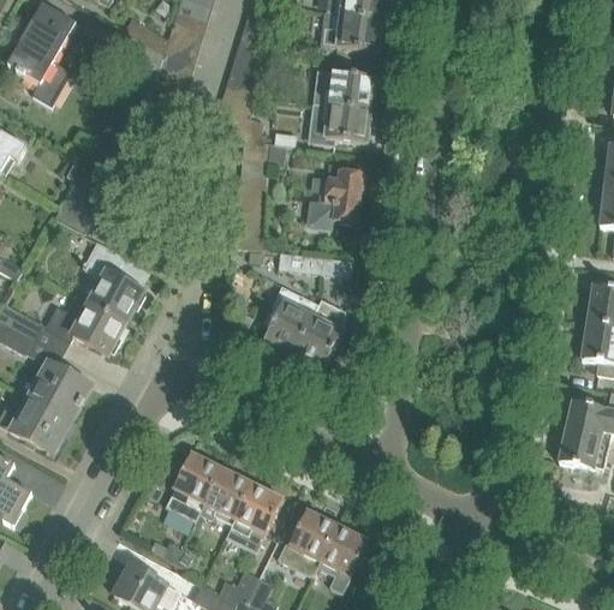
[(180,0),(177,11),(207,21),(212,5),(197,0),(180,0)]
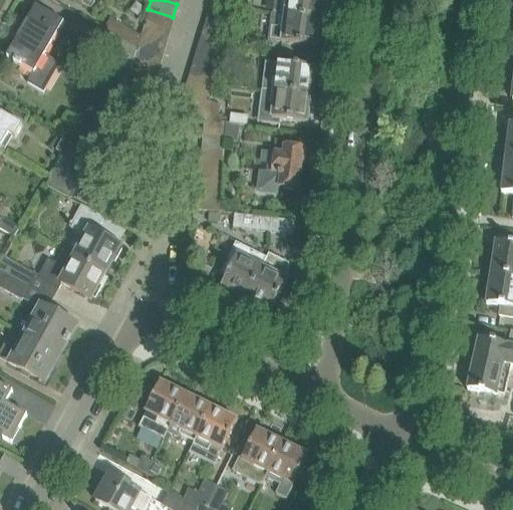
[(211,0),(211,1),(237,9),(240,0),(211,0)]
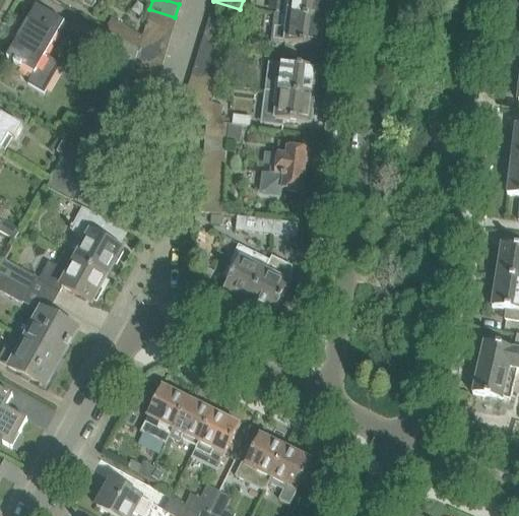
[(323,17),(325,0),(276,0),(275,11),(287,13),(323,17)]
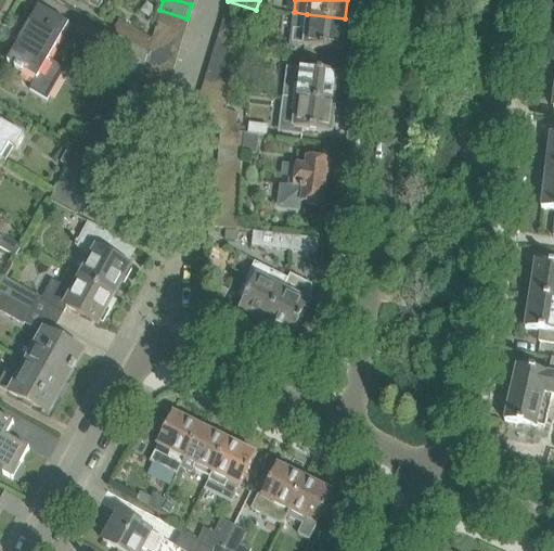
[(252,24),(256,10),(228,1),(223,15),(252,24)]
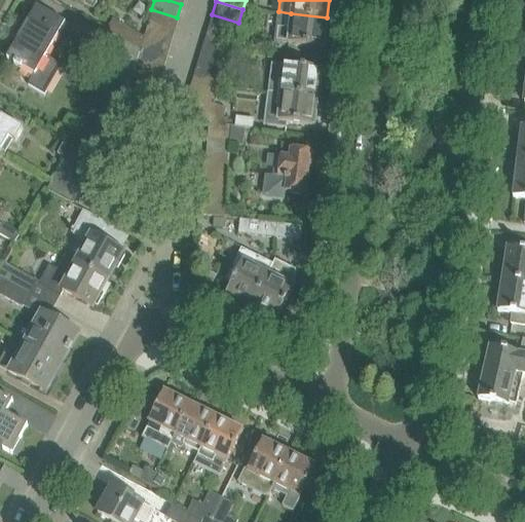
[(36,4),(6,56),(7,57),(7,56),(14,60),(13,62),(20,66),(22,64),(34,71),(28,82),(45,91),(61,63),(45,54),(65,21),(36,4)]
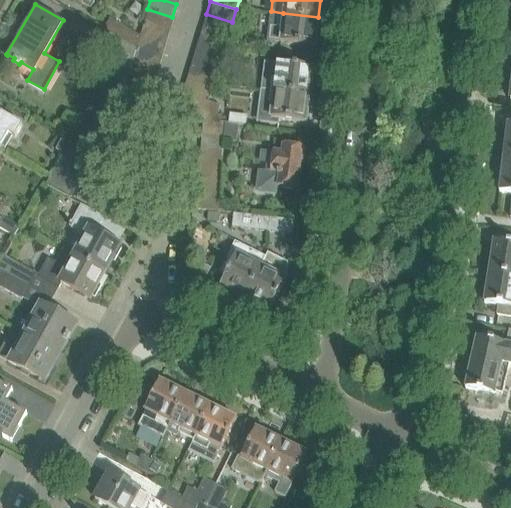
[(147,9),(143,22),(168,30),(172,17),(147,9)]
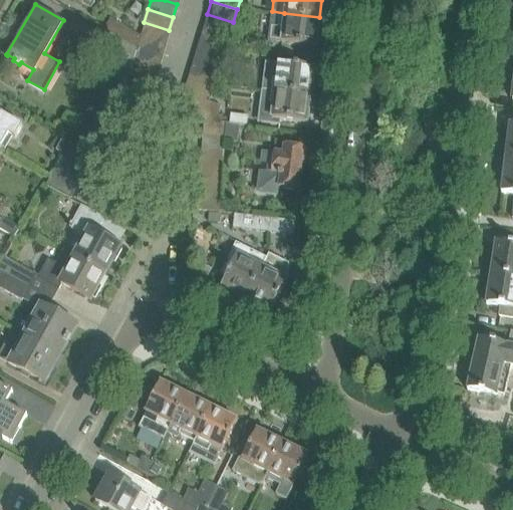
[(319,17),(284,13),(272,11),(269,39),(276,40),(316,45),(319,17)]
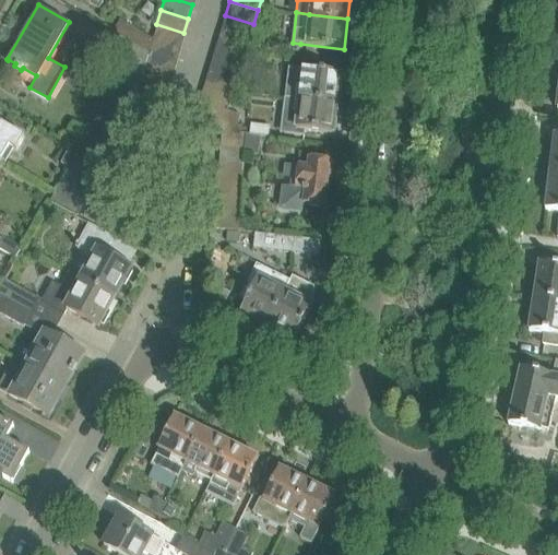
[(249,37),(249,35),(253,24),(225,15),(221,30),(249,37)]
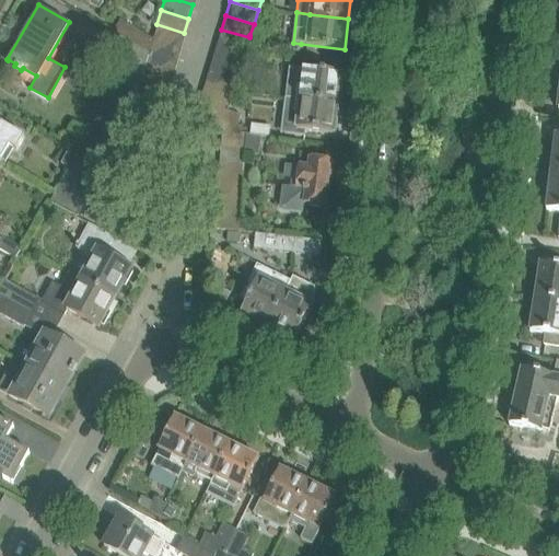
[(112,31),(116,33),(148,51),(152,38),(153,37),(119,18),(112,31)]
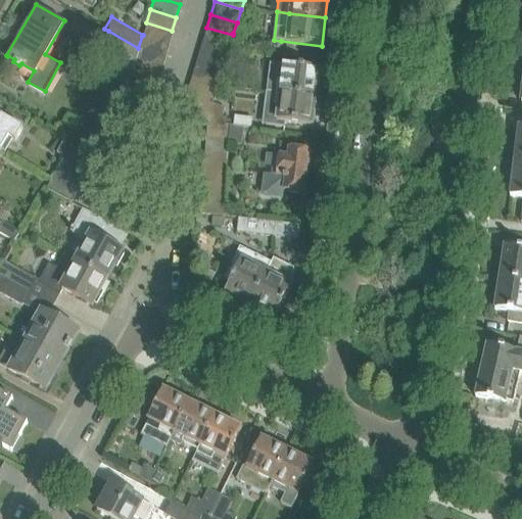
[(168,43),(172,31),(146,22),(143,35),(142,36),(168,43)]
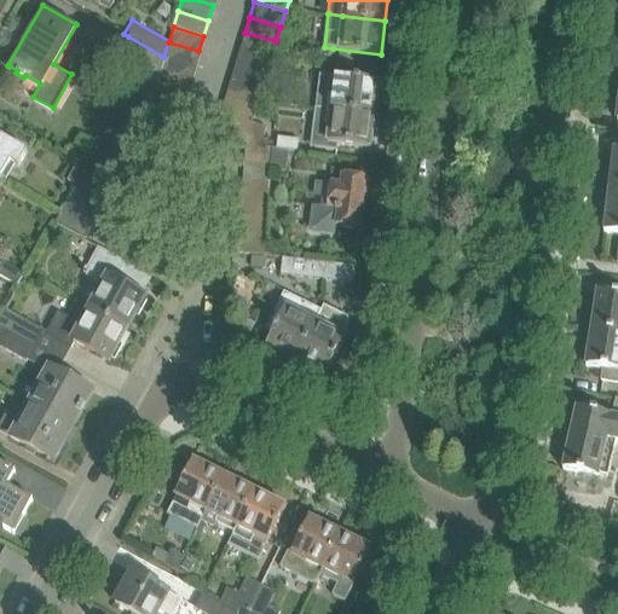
[(244,33),(240,47),(271,57),(272,52),(276,41),(244,33)]
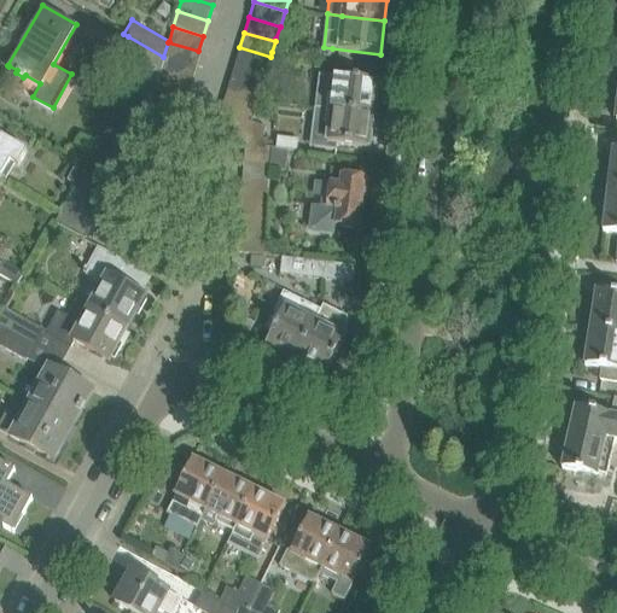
[(163,57),(128,36),(112,62),(132,73),(122,88),(124,91),(150,104),(153,89),(158,74),(163,58),(163,57)]
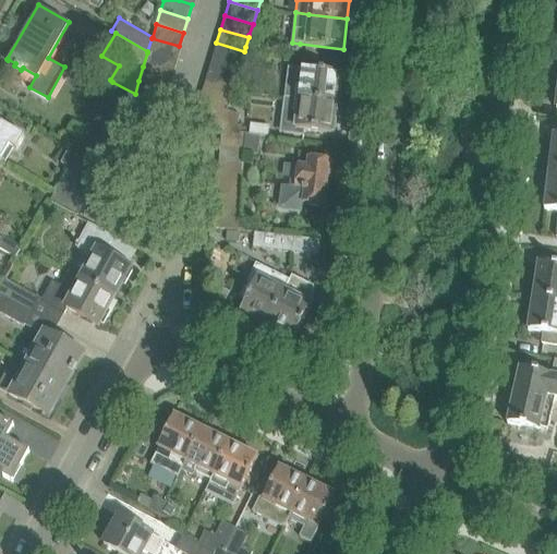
[(249,35),(249,37),(245,47),(258,48),(261,49),(262,36),(249,35)]
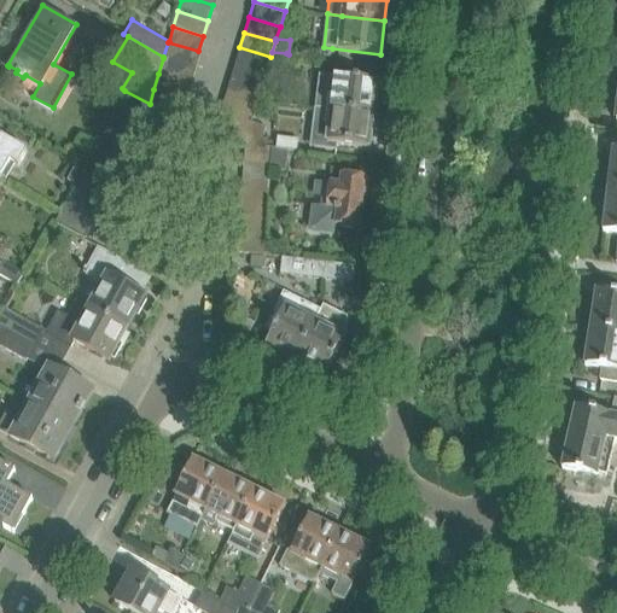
[(168,42),(163,57),(163,58),(193,66),(198,51),(168,42)]
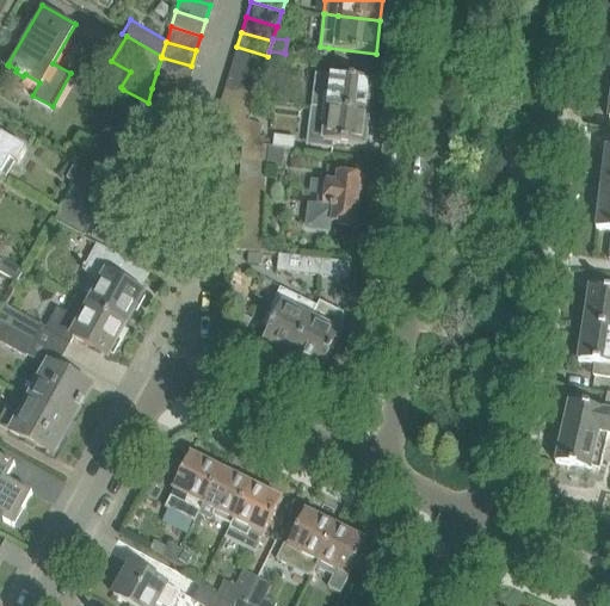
[(263,69),(267,56),(236,47),(232,62),(263,72),(263,69)]
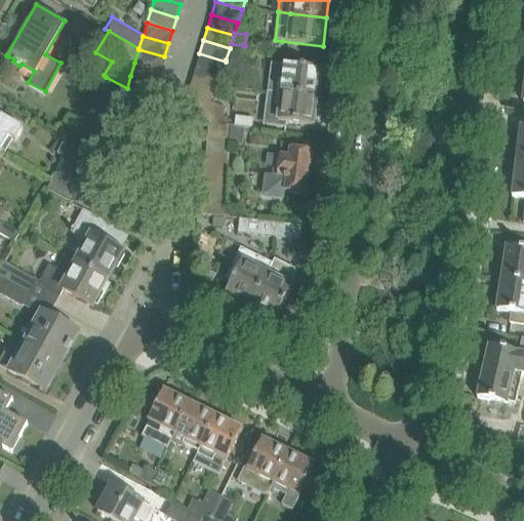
[(241,61),(243,45),(231,44),(230,48),(226,59),(241,61)]
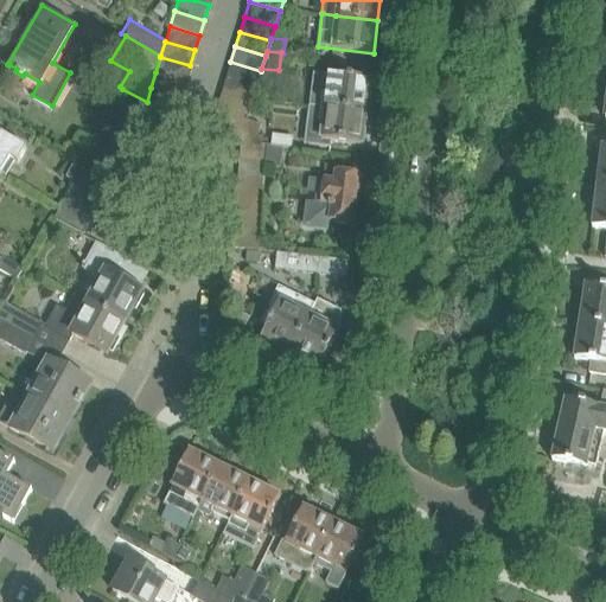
[(190,65),(160,57),(155,72),(185,81),(190,65)]
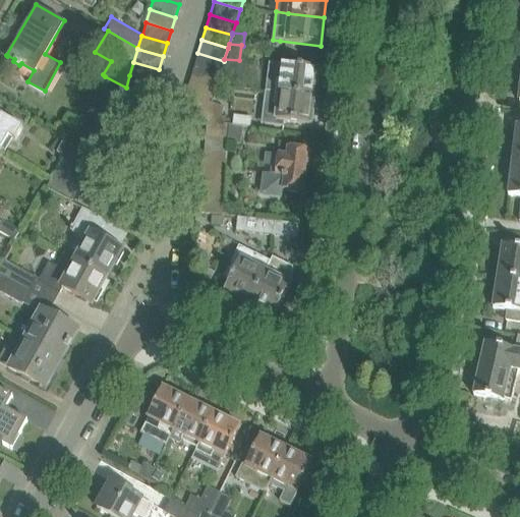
[(220,74),(224,61),(197,53),(194,66),(220,74)]
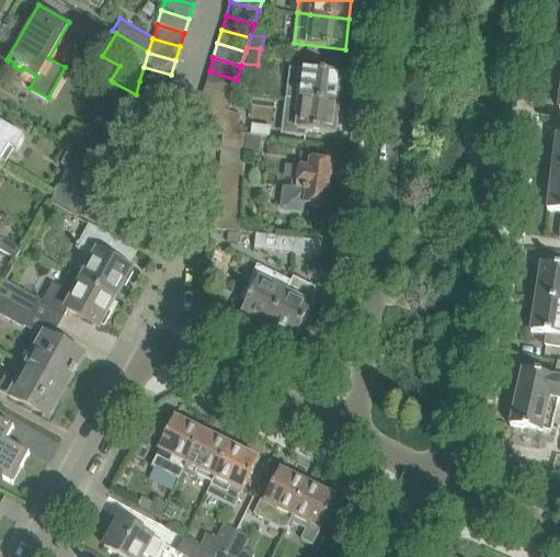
[(288,65),(285,95),(339,102),(342,71),(299,66),(288,65)]
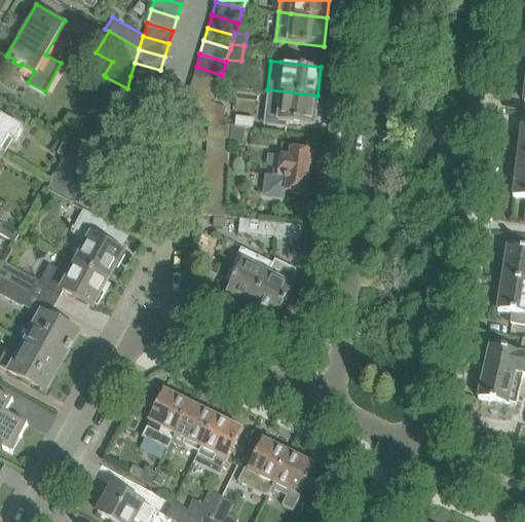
[(160,70),(135,63),(130,76),(156,83),(160,70)]
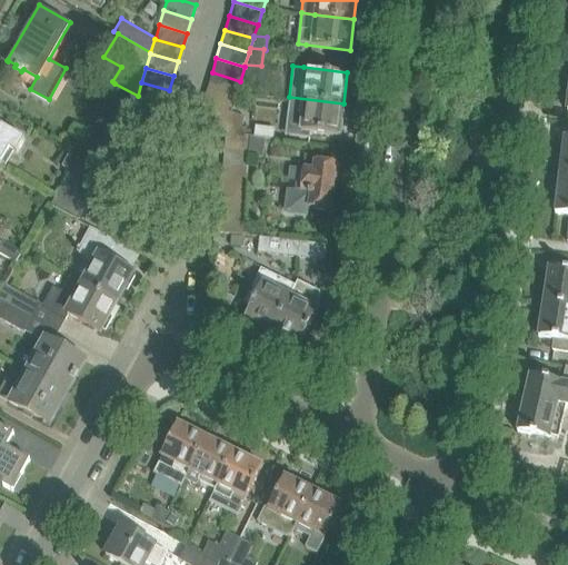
[(236,95),(240,81),(212,72),(208,87),(236,95)]
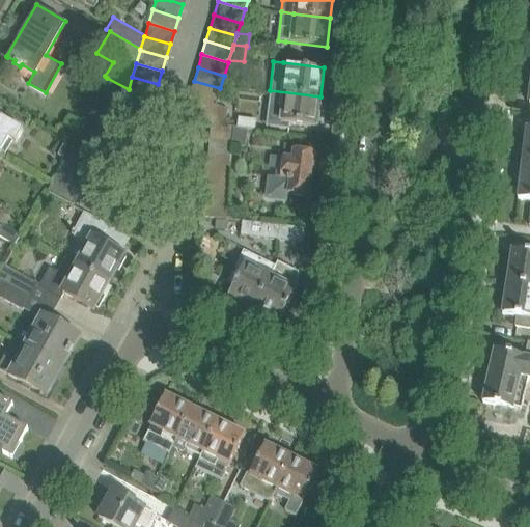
[(158,84),(132,77),(129,89),(133,91),(154,98),(158,84)]
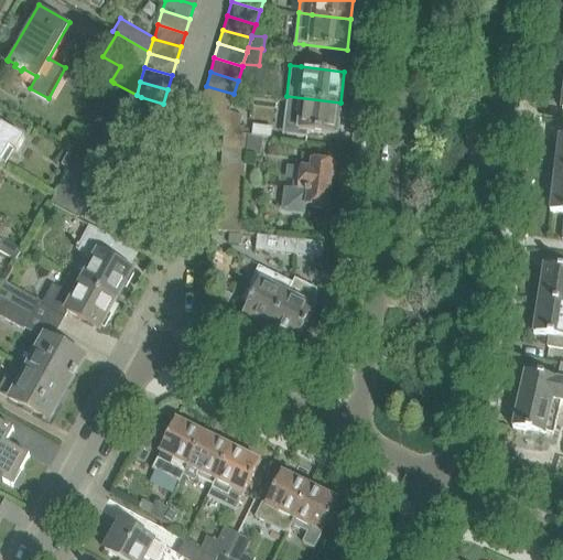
[(141,97),(137,95),(114,83),(108,95),(134,109),(141,97)]
